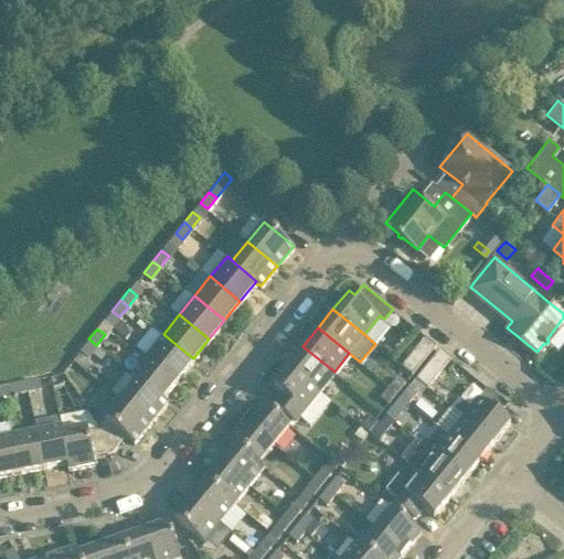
[(193,358),(163,334),(147,354),(177,378),(193,358)]
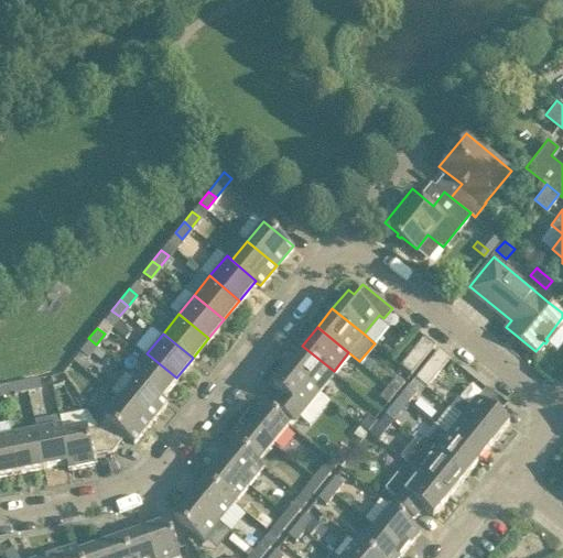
[(411,372),(434,342),(423,334),(399,363),(411,372)]
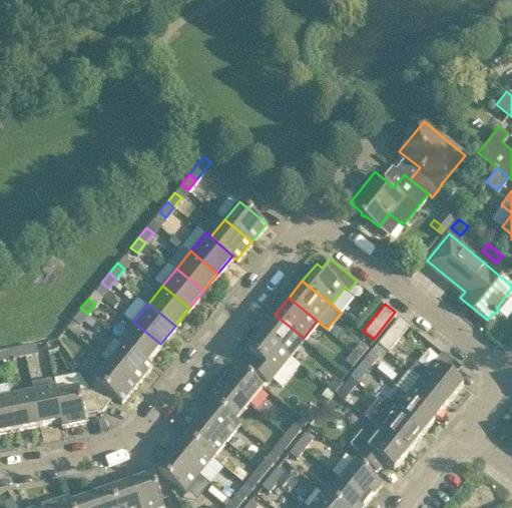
[(80,308),(73,318),(79,324),(83,319),(87,314),(80,308)]
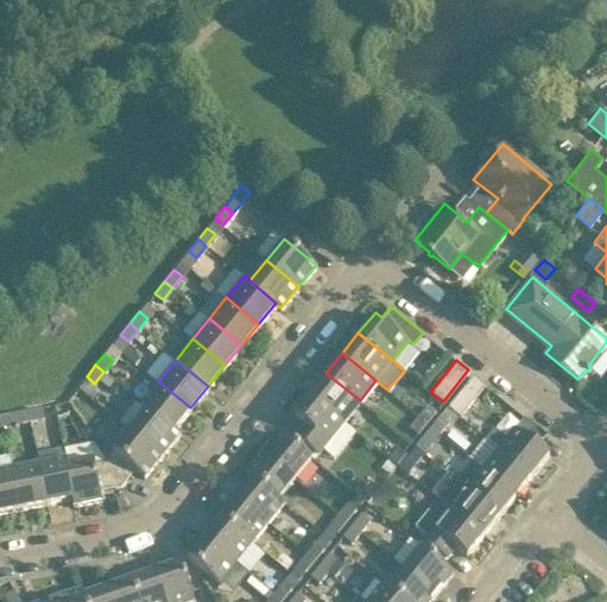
[(103,372),(99,378),(107,385),(112,379),(103,372)]
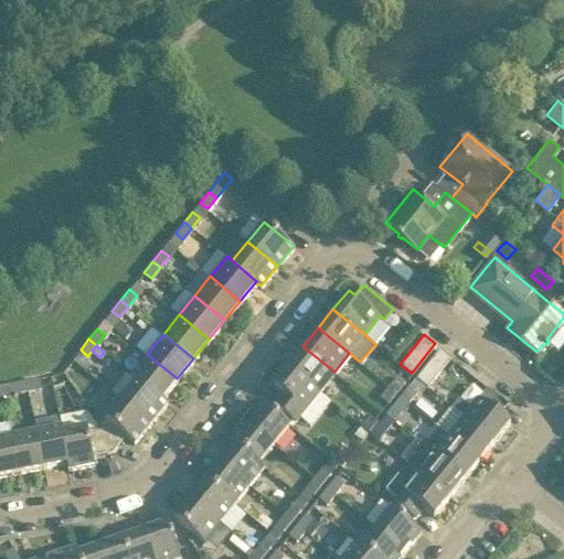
[(302,346),(288,364),(319,389),(334,372),(302,346)]
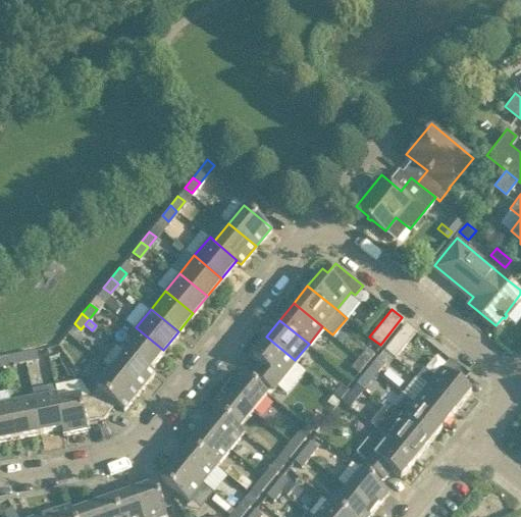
[(395,356),(404,345),(416,329),(406,320),(383,348),(395,356)]
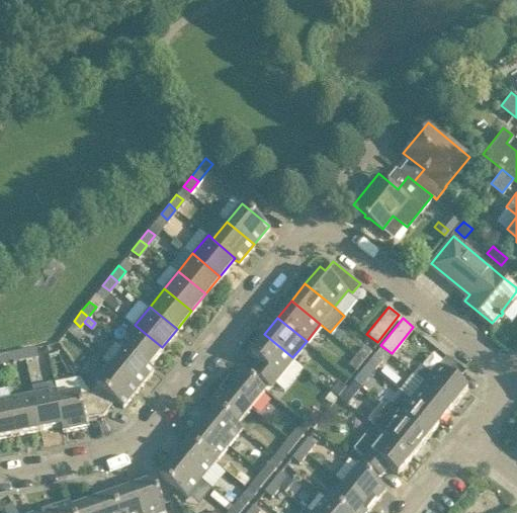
[(148,365),(148,364),(162,347),(135,325),(119,344),(124,347),(124,346),(148,365)]
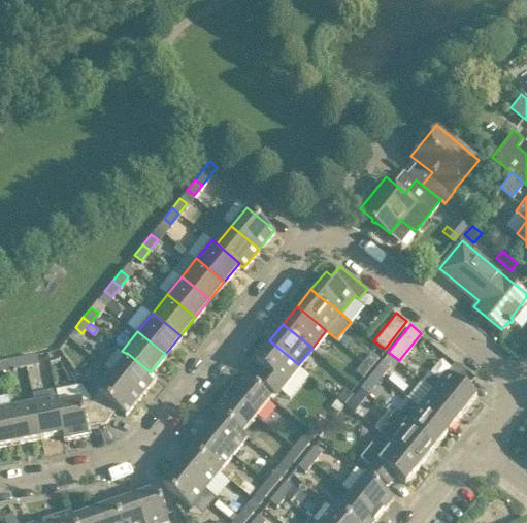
[(307,372),(298,364),(269,340),(255,359),(264,366),(256,377),(271,389),(275,393),(280,387),(290,395),(307,372)]
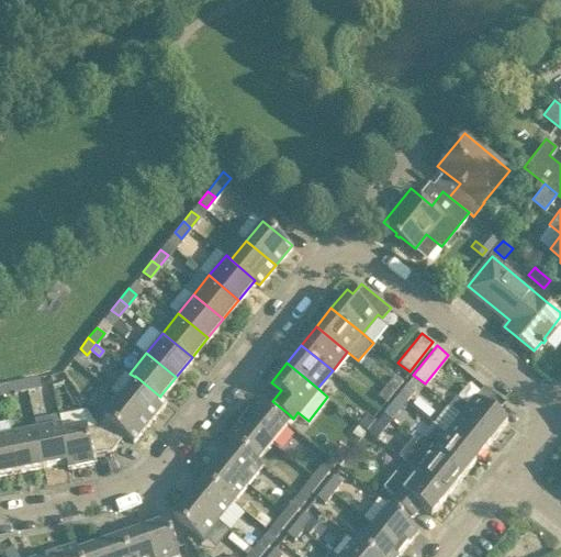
[(395,374),(386,383),(394,390),(403,379),(395,374)]
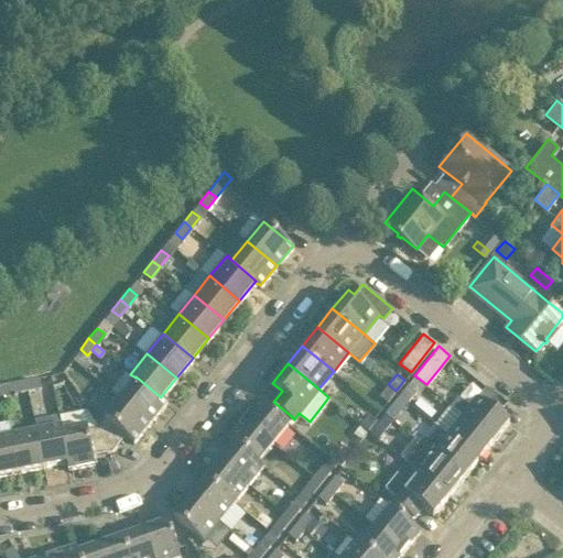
[(41,386),(39,376),(25,379),(28,389),(41,386)]
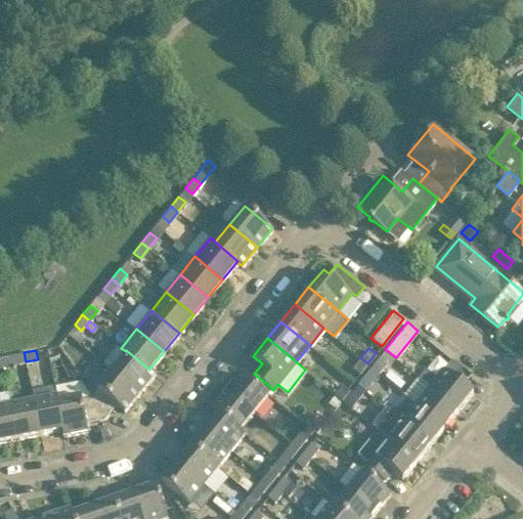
[(139,391),(155,373),(149,369),(149,370),(126,350),(126,351),(112,369),(139,391)]
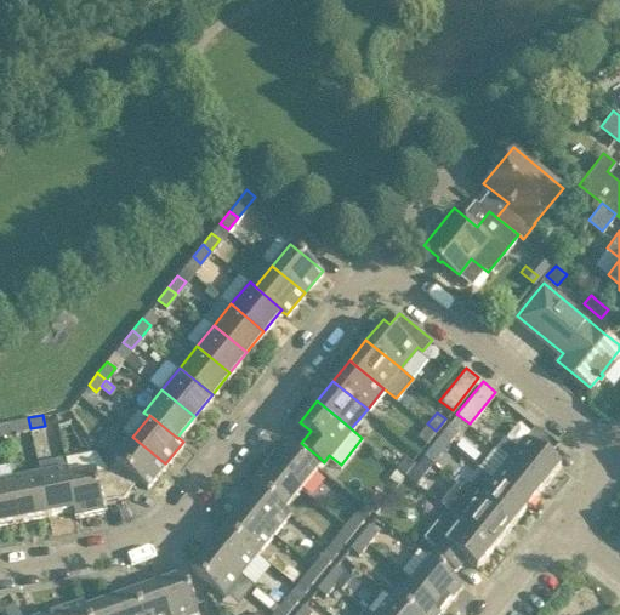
[(15,431),(30,428),(28,417),(13,420),(15,431)]
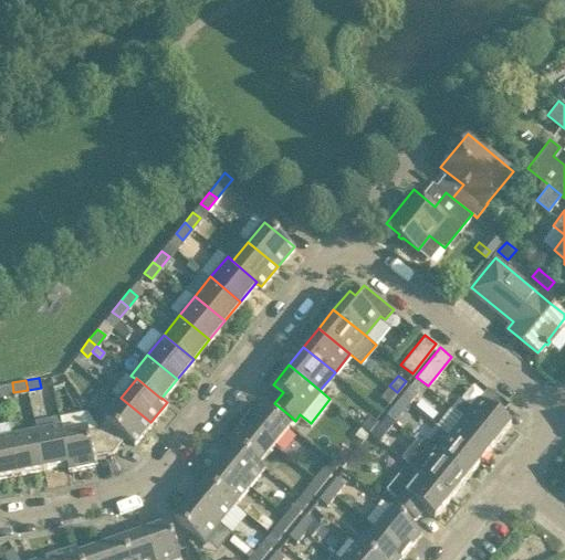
[(409,384),(401,395),(408,401),(417,391),(409,384)]
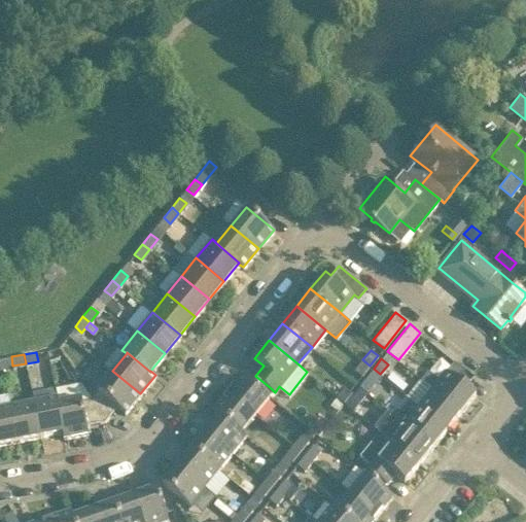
[(370,366),(362,359),(354,369),(361,375),(370,366)]
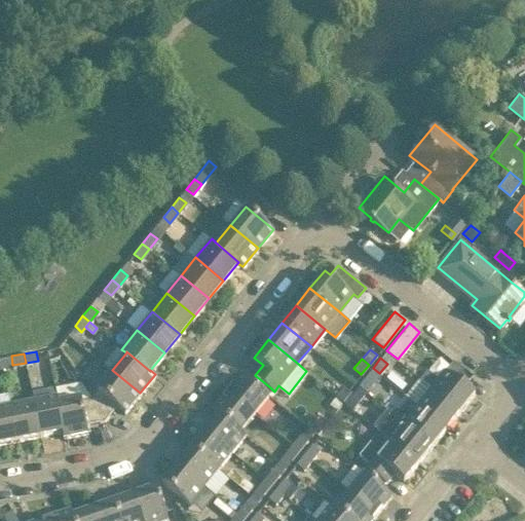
[(379,373),(373,368),(365,377),(372,383),(379,373)]
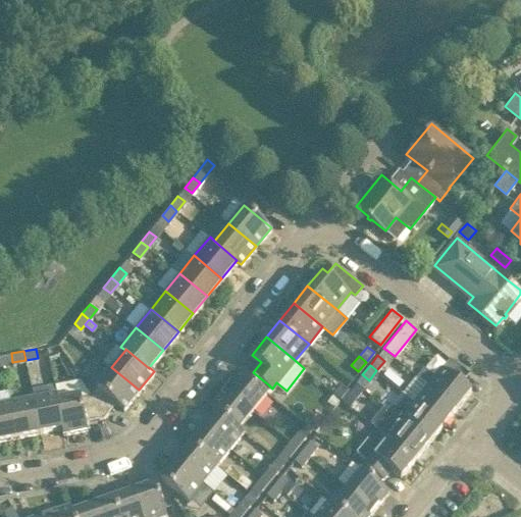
[(427,382),(456,406),(470,389),(441,365),(434,374),(423,365),(416,374),(427,383),(427,382)]
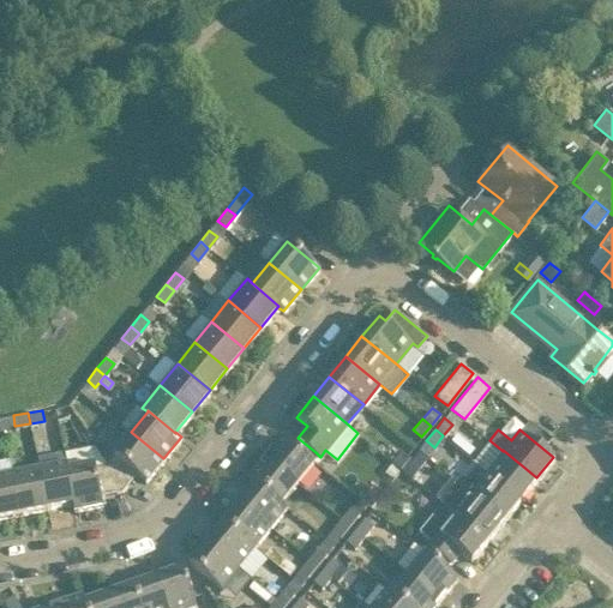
[(131,432),(106,463),(122,489),(136,473),(145,480),(163,458),(131,432)]
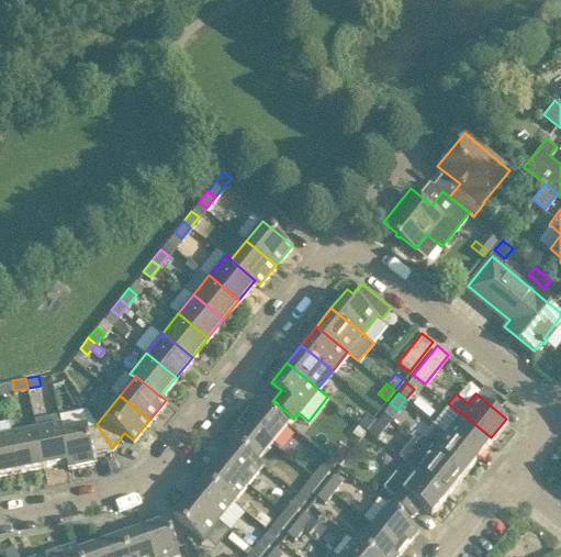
[(243,416),(272,441),(288,422),(258,398),(243,416)]
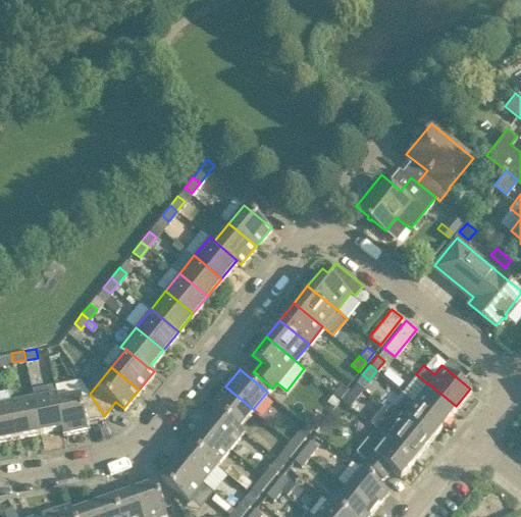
[(348,388),(355,393),(361,385),(354,380),(348,388)]
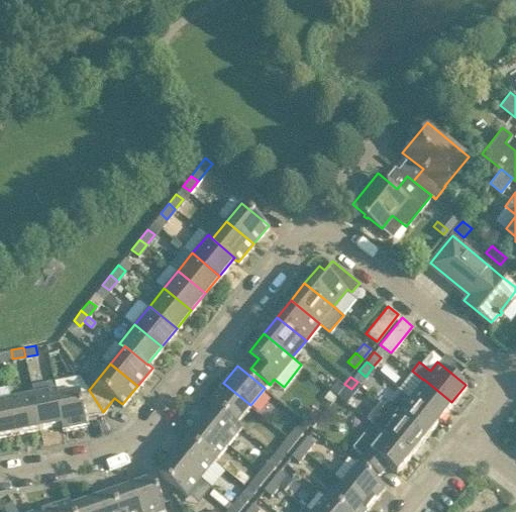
[(330,388),(336,393),(344,384),(338,379),(330,388)]
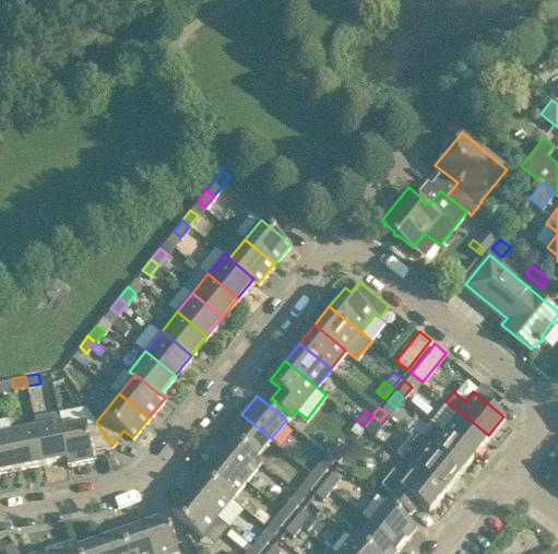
[(488,435),(458,410),(458,411),(442,428),(474,454),(488,435)]
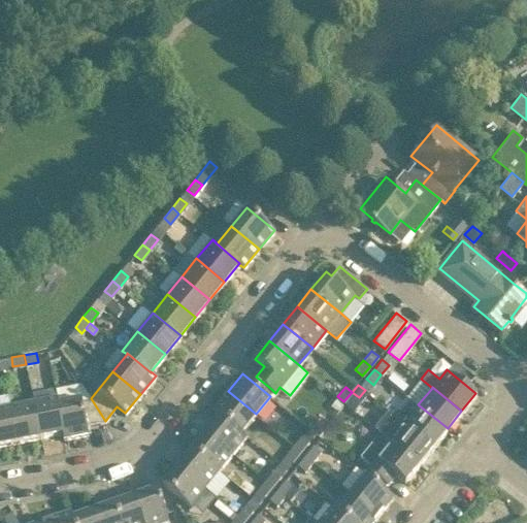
[(213,410),(218,413),(245,435),(246,434),(241,430),(256,414),(228,391),(213,410)]
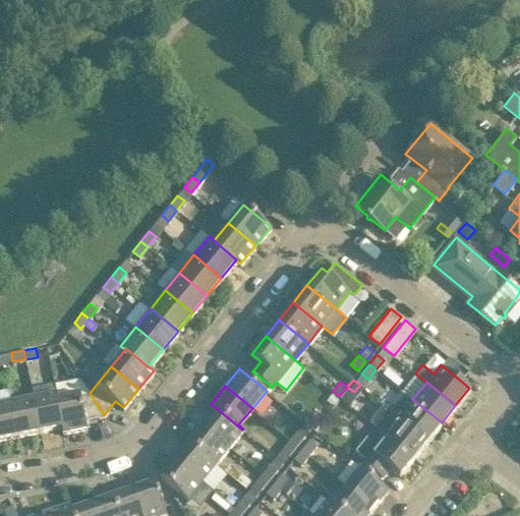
[(347,387),(339,396),(346,402),(354,392),(347,387)]
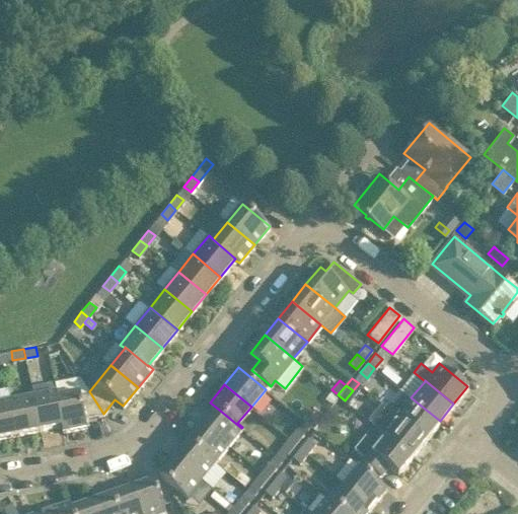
[(55,389),(32,393),(40,429),(61,424),(62,424),(55,389)]
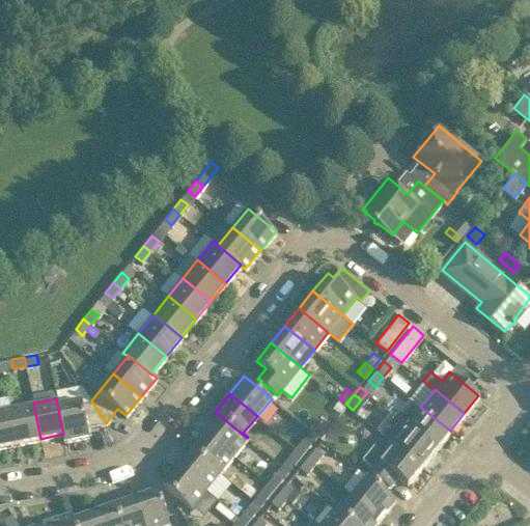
[(106,423),(91,400),(82,402),(81,399),(59,404),(57,398),(56,398),(63,434),(62,434),(63,440),(88,435),(87,427),(106,423)]
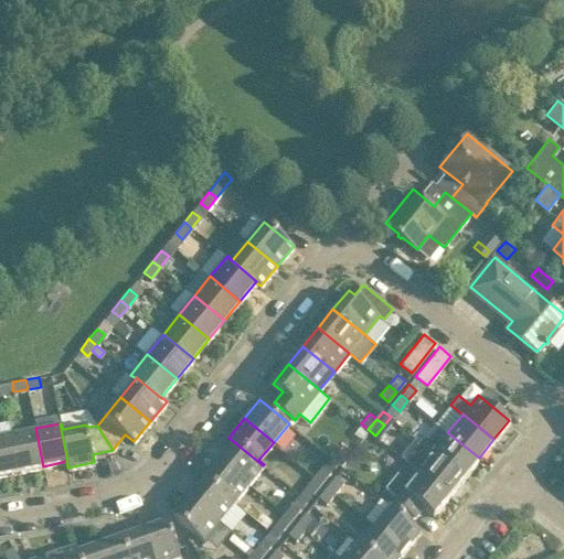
[(423,443),(464,476),(479,458),(447,432),(437,425),(423,443)]
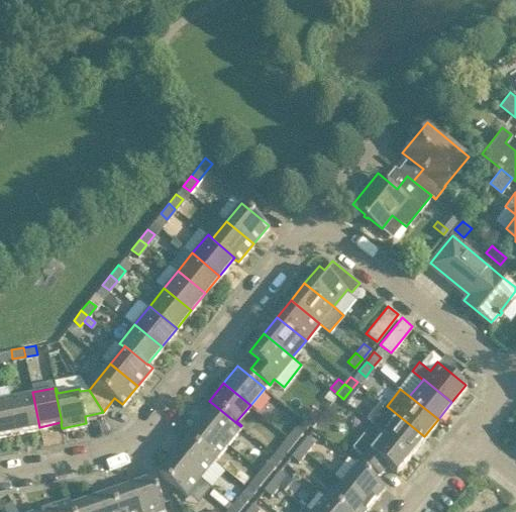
[(32,392),(9,397),(16,431),(39,427),(32,392)]
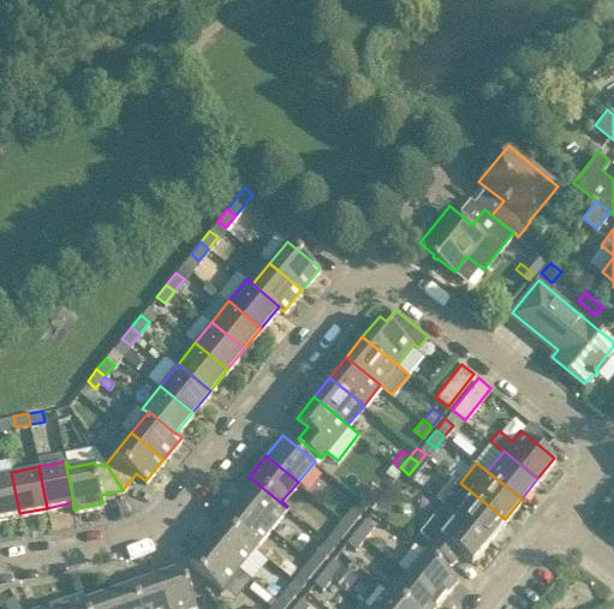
[(11,472),(0,473),(0,517),(19,513),(11,472)]
